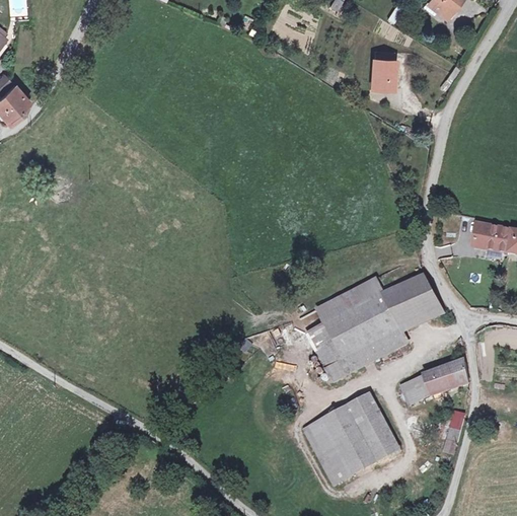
[(330,0),(328,4),(336,8),(340,0),(330,0)]
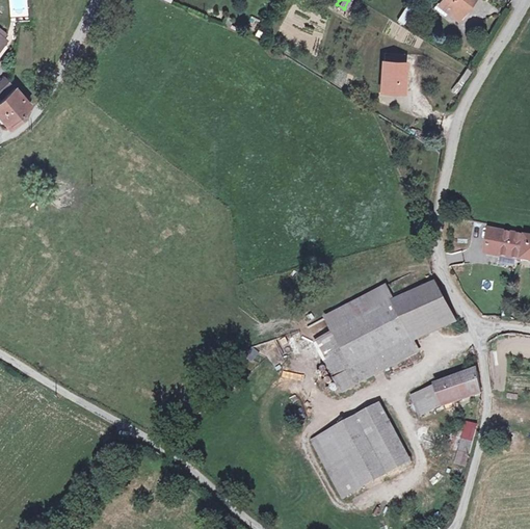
[(434,0),(432,3),(444,12),(447,7),(436,0),(434,0)]
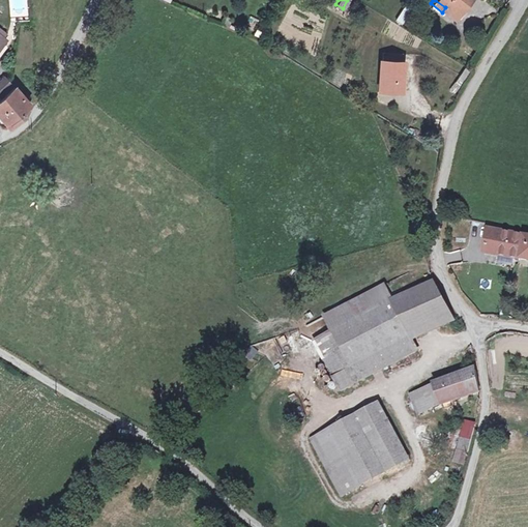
[(435,0),(445,7),(453,13),(464,0),(435,0)]
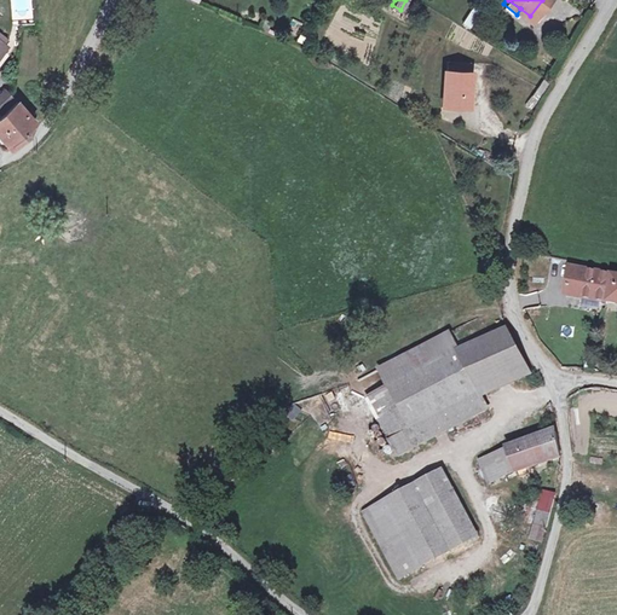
[(472,3),(461,21),(467,24),(478,7),(472,3)]
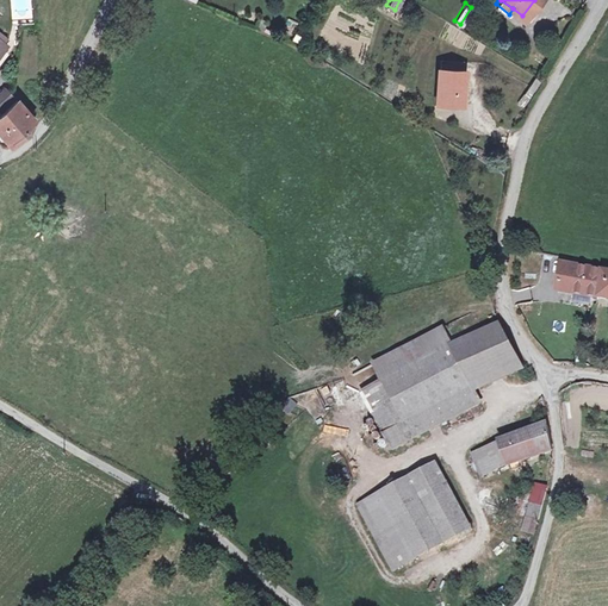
[(436,67),(434,99),(461,100),(464,68),(463,68),(460,68),(461,58),(439,57),(439,67),(436,67)]
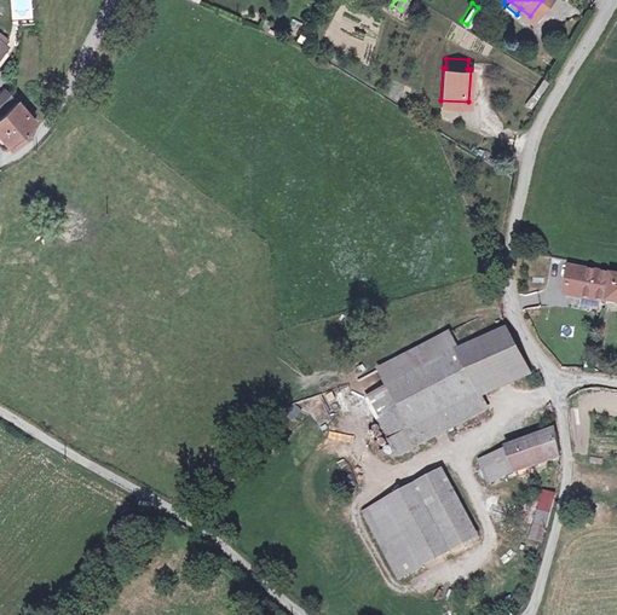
[(0,105),(12,96),(3,90),(0,92),(0,105)]
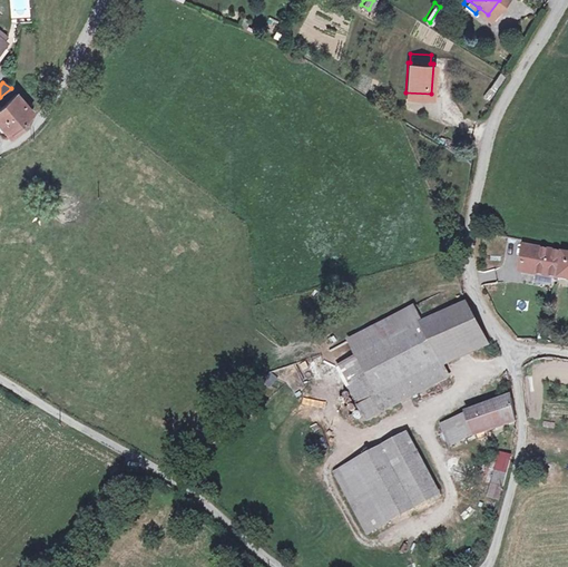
[(13,90),(0,103),(0,119),(8,129),(9,130),(22,120),(28,108),(26,105),(22,101),(13,90)]
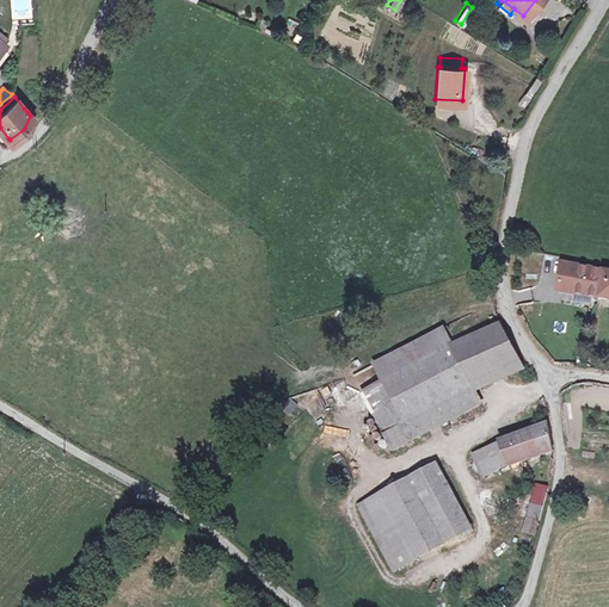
[(597,295),(603,267),(561,260),(558,282),(572,284),(571,290),(597,295)]
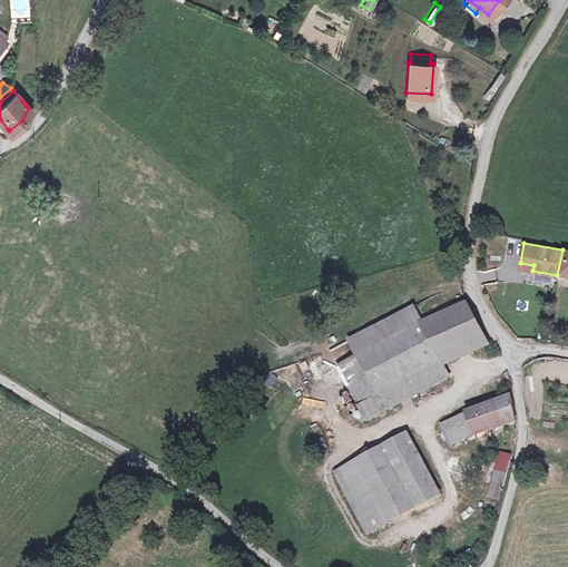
[(567,251),(562,250),(557,275),(567,276),(567,251)]
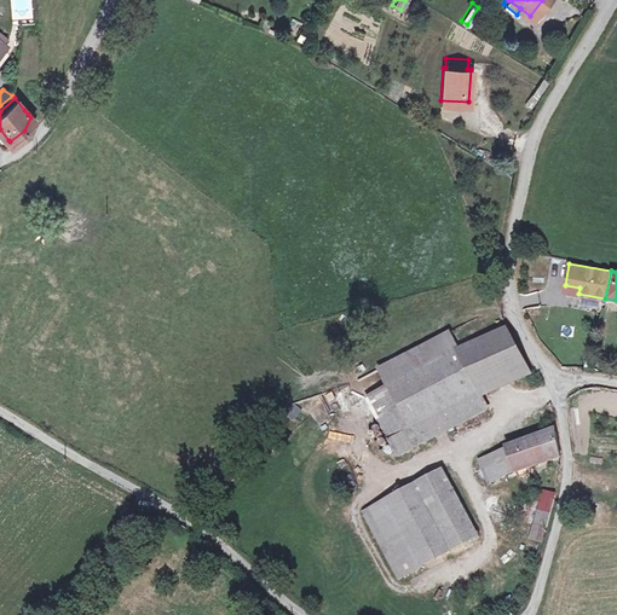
[(555,331),(571,332),(571,324),(555,323),(555,331)]
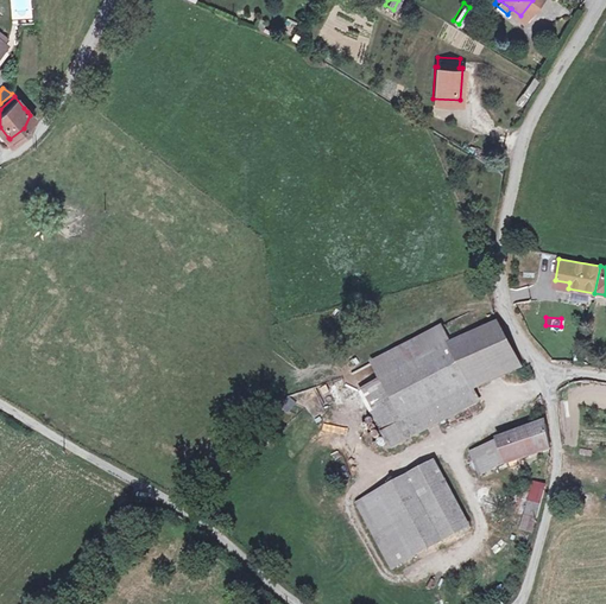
[(378,377),(358,388),(389,445),(478,396),(472,387),(466,376),(515,354),(496,319),(447,341),(408,362),(378,377)]
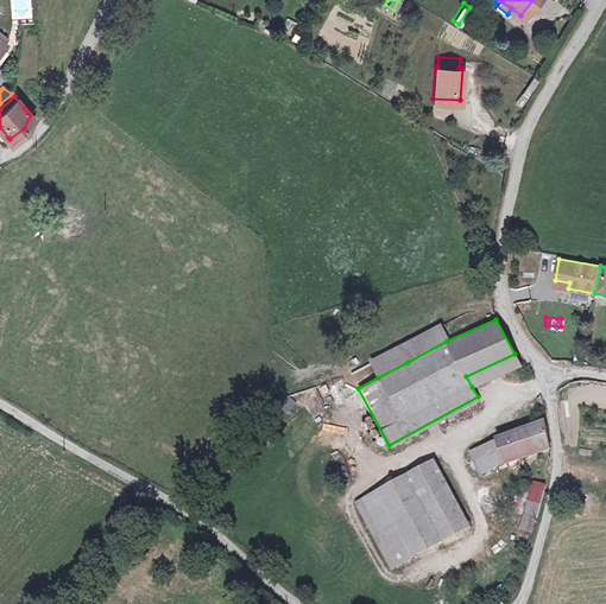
[(399,345),(370,362),(378,377),(408,362),(399,345)]
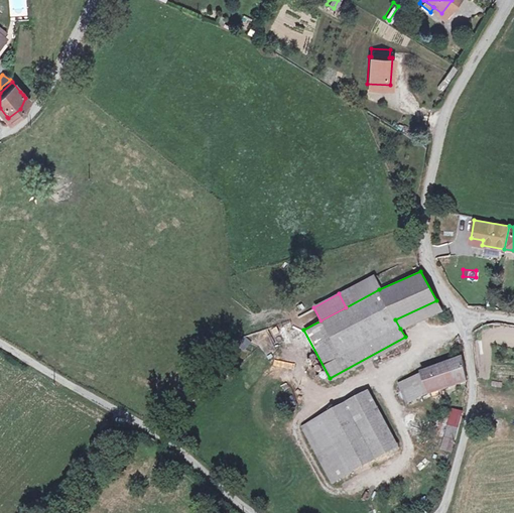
[(436,300),(395,319),(400,329),(441,309),(436,300)]
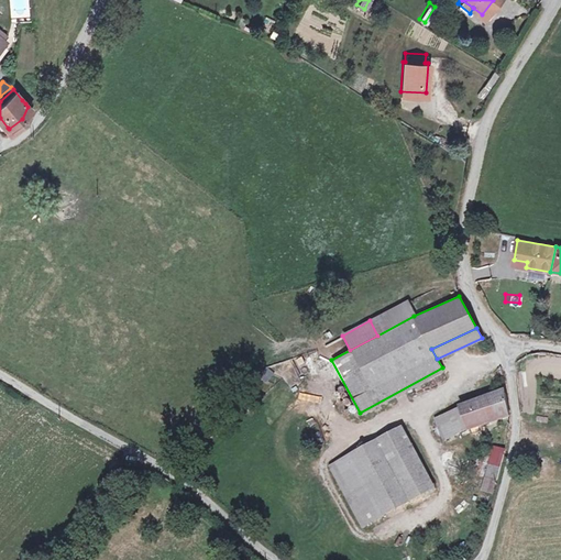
[(485,393),(457,406),(466,428),(507,412),(504,388),(485,393)]
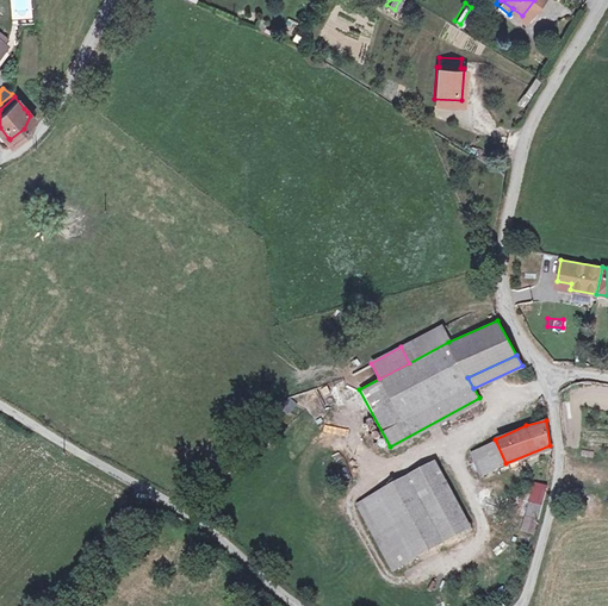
[(495,439),(469,450),(479,475),(506,463),(495,439)]
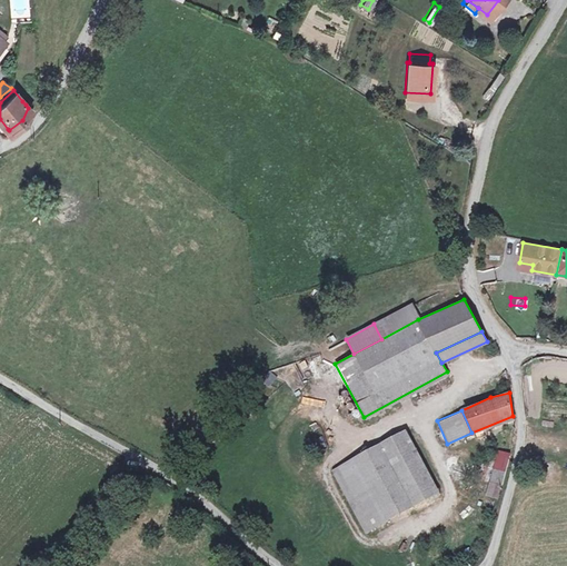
[(405,428),(331,468),(365,530),(438,492),(405,428)]
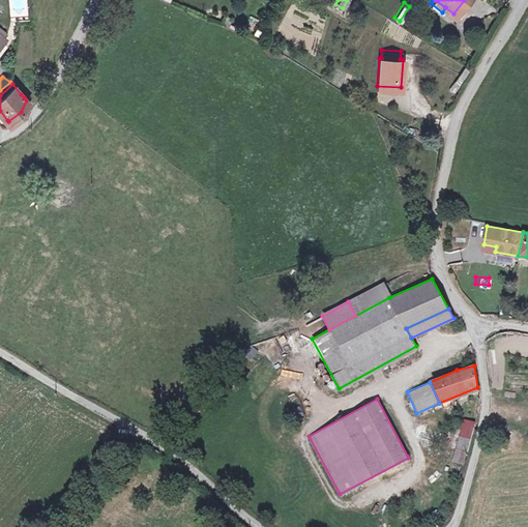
[(463,418),(455,447),(467,445),(473,421),(463,418)]
